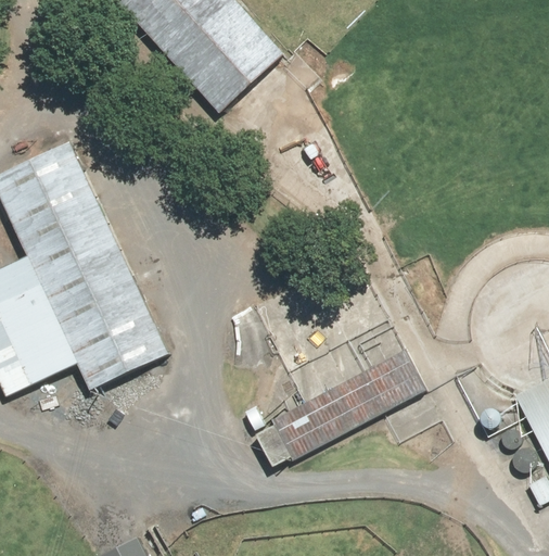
[(232,0),(105,0),(216,119),(285,57),(232,0)]
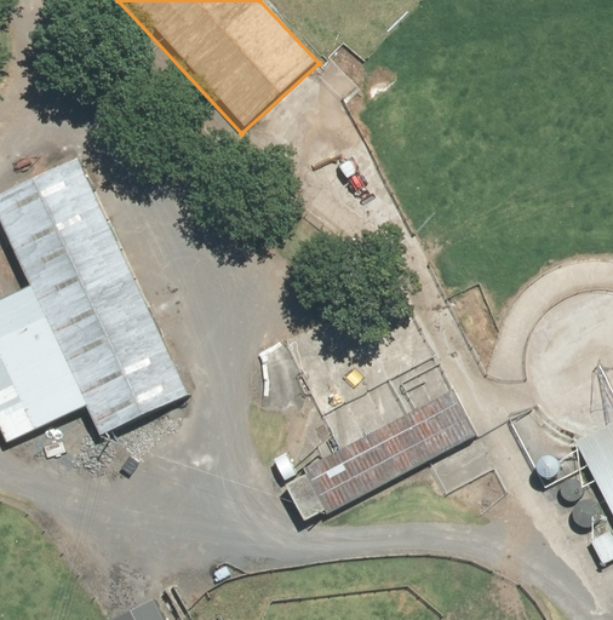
[(187,395),(79,159),(0,191),(0,220),(27,280),(0,291),(0,445),(81,407),(98,435),(187,395)]
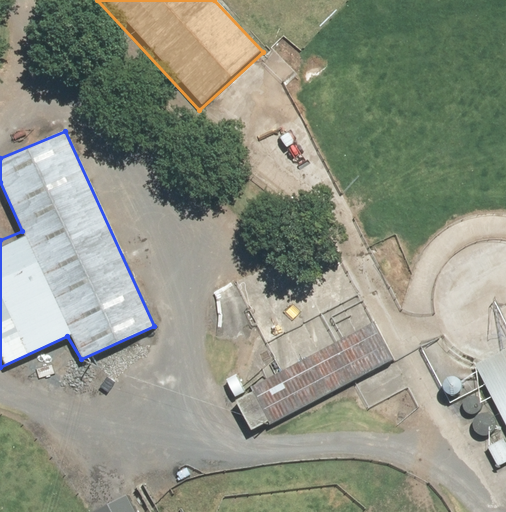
[(367,324),(235,401),(253,432),(385,355),(367,324)]
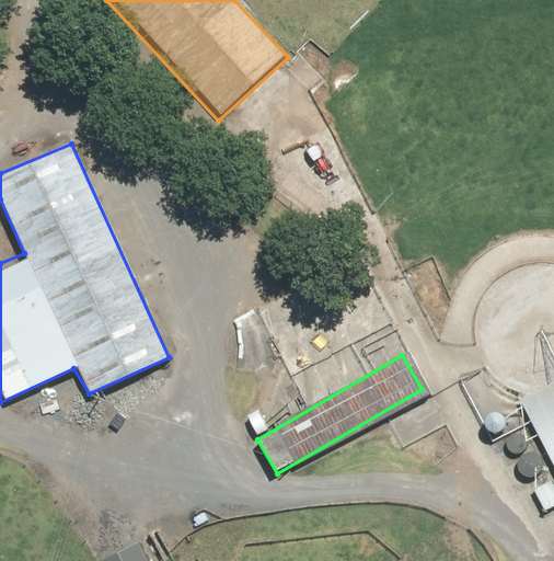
[(553,395),(515,415),(553,489),(553,395)]
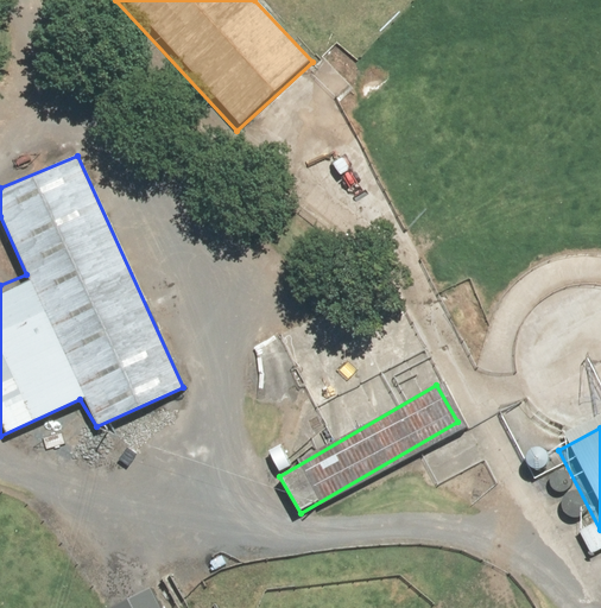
[(165,607),(157,590),(121,607),(165,607)]
